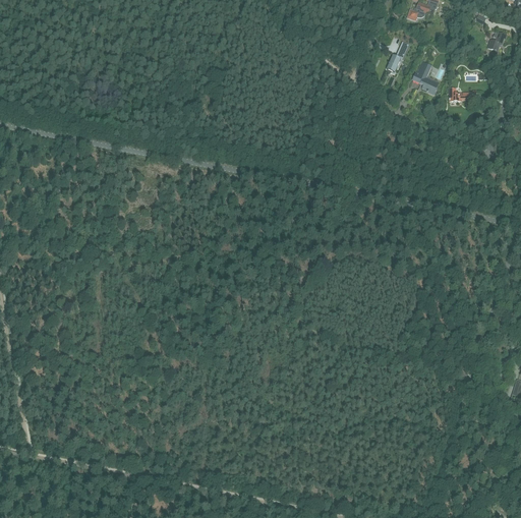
[(427,4),(418,1),(416,7),(414,7),(414,9),(410,7),(407,16),(415,18),(417,15),(419,16),(421,15),(423,14),(425,12),(425,11),(432,13),(436,7),(438,2),(438,0),(428,0),(427,4)]
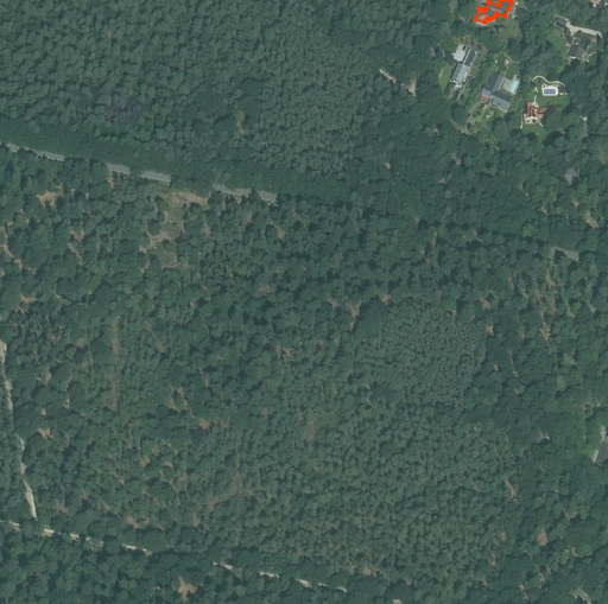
[(567,19),(558,14),(553,23),(562,27),(567,19)]
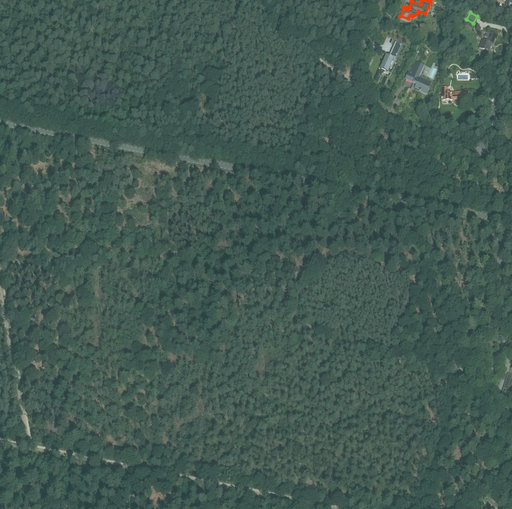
[(479,46),(485,47),(484,50),(488,52),(492,42),(493,42),(495,36),(497,37),(498,33),(490,30),(489,31),(487,30),(485,35),(487,36),(487,39),(482,37),(479,46)]
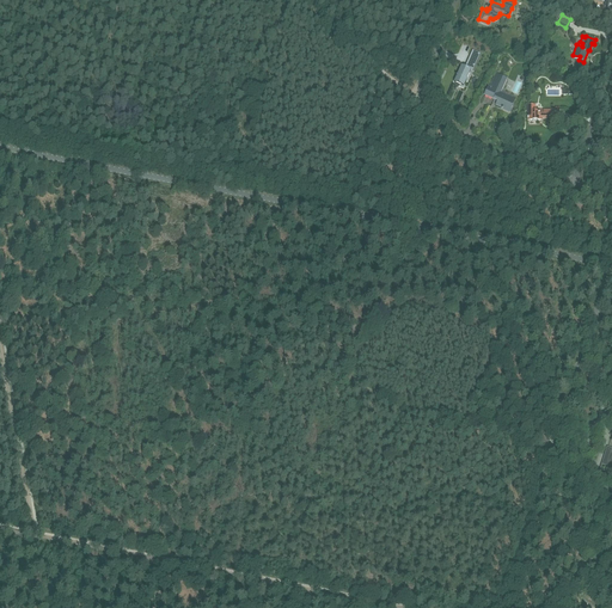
[(472,47),(469,54),(476,57),(479,50),(472,47)]
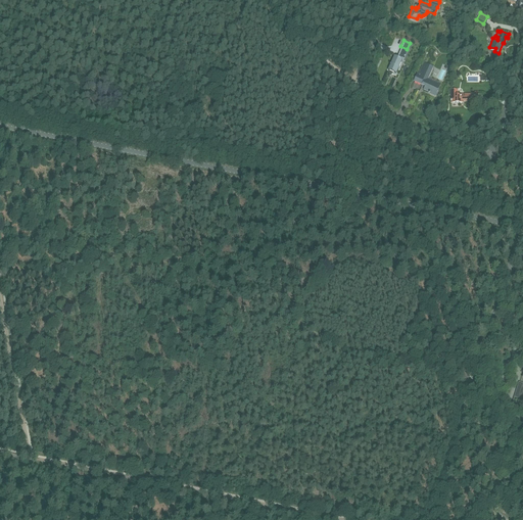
[(407,49),(400,46),(397,52),(403,55),(407,49)]
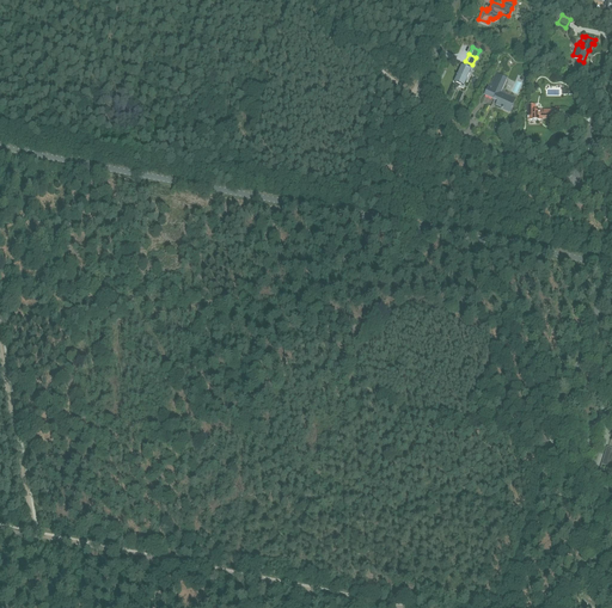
[(463,66),(460,63),(456,73),(454,72),(452,78),(456,79),(458,83),(461,84),(465,78),(466,78),(470,69),(471,69),(472,65),(465,61),(463,66)]
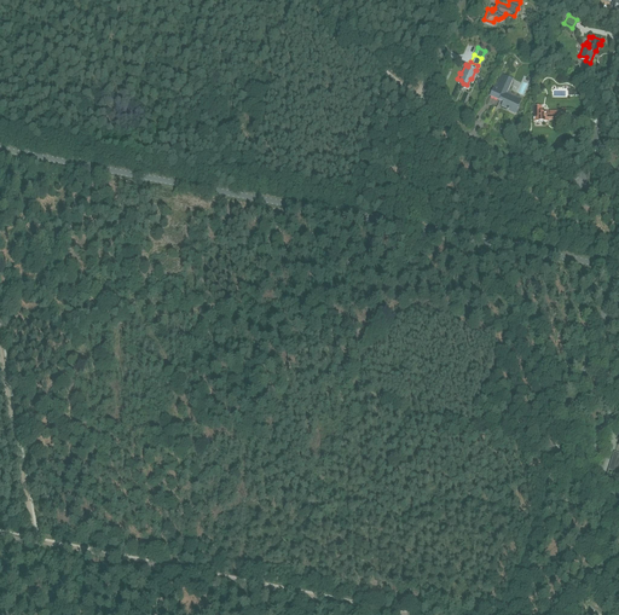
[(490,93),(499,97),(503,98),(502,103),(508,105),(507,106),(515,110),(521,97),(507,91),(513,76),(502,71),(496,85),(493,85),(490,93)]
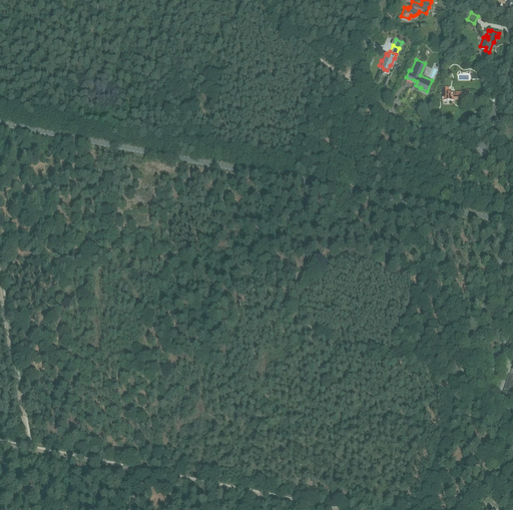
[(452,89),(452,90),(448,90),(448,85),(443,85),(443,93),(443,98),(454,98),(454,97),(466,97),(466,98),(472,98),(472,92),(466,92),(466,90),(460,90),(460,89),(452,89)]
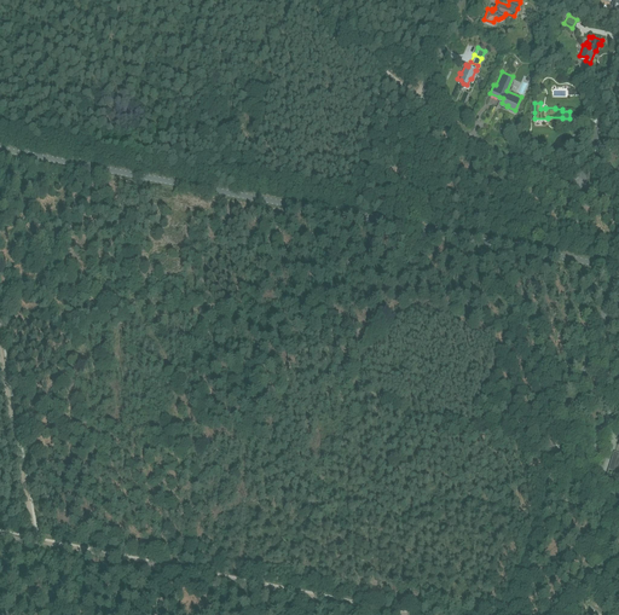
[(617,481),(618,474),(618,450),(613,448),(605,477),(617,481)]
